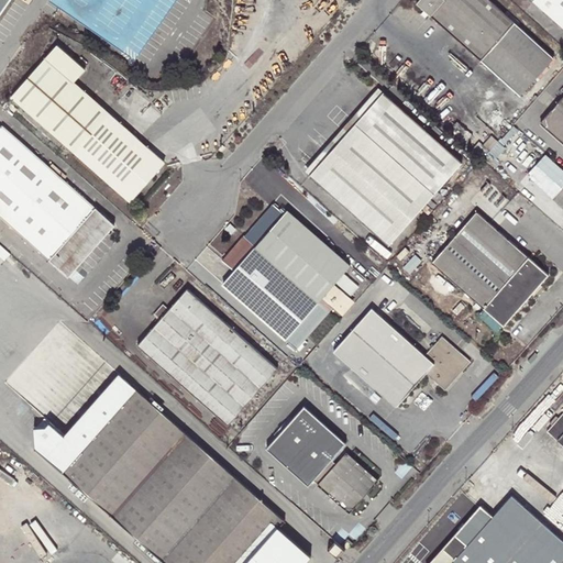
[(47,0),(61,9),(66,13),(133,59),(175,0),(47,0)]
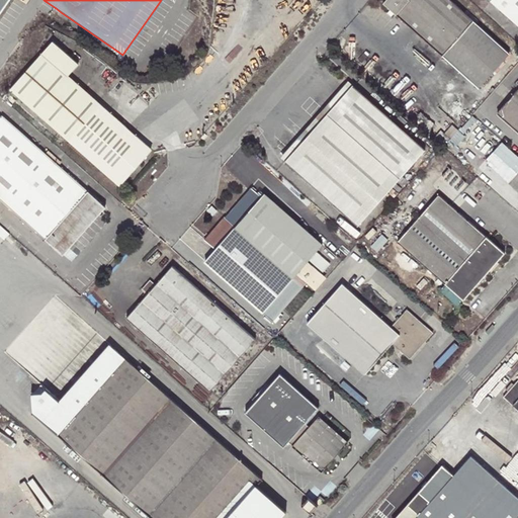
[(384,0),(383,2),(441,54),(472,19),(449,0),(384,0)]
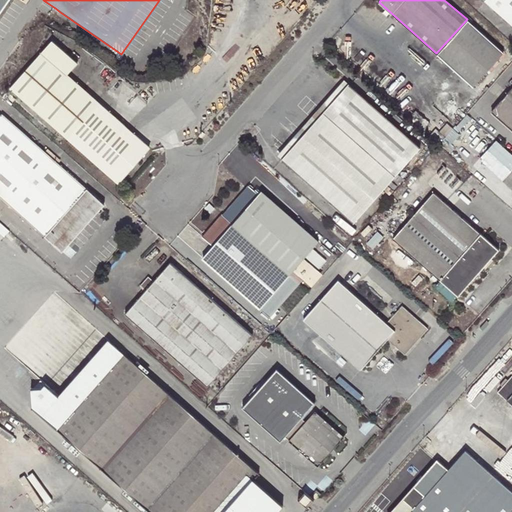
[(511,0),(483,0),(511,25),(511,0)]
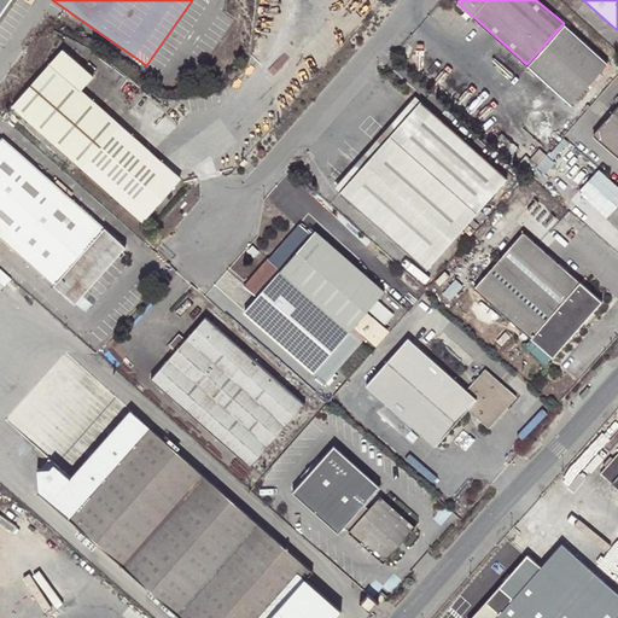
[(526,64),(570,103),(606,62),(564,23),(526,64)]
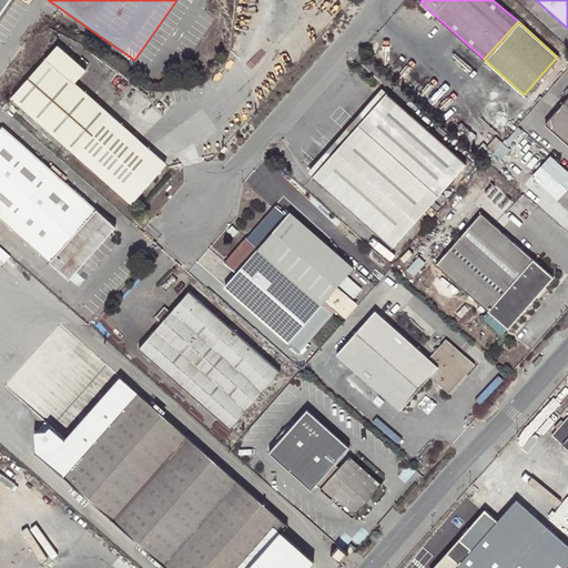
[(10,98),(75,156),(111,114),(74,82),(84,69),(57,44),(10,98)]
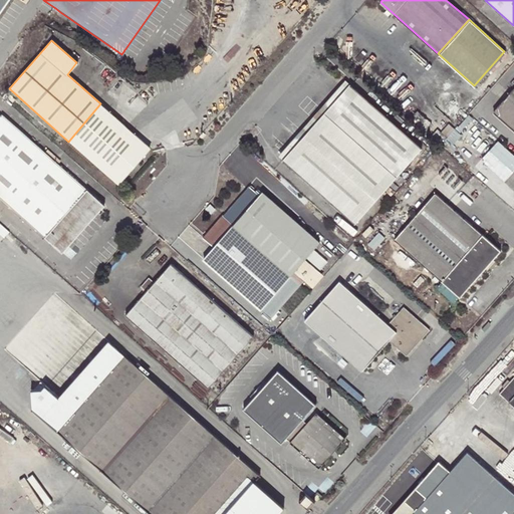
[(282,160),(287,164),(354,88),(350,84),(282,160)]
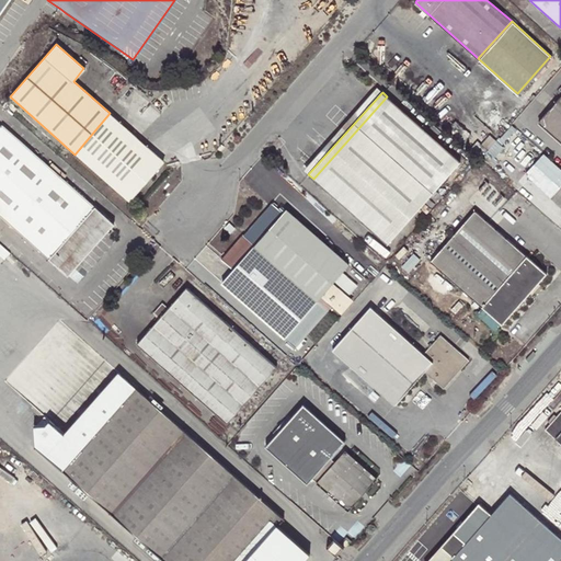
[(560,94),(538,122),(560,141),(560,94)]
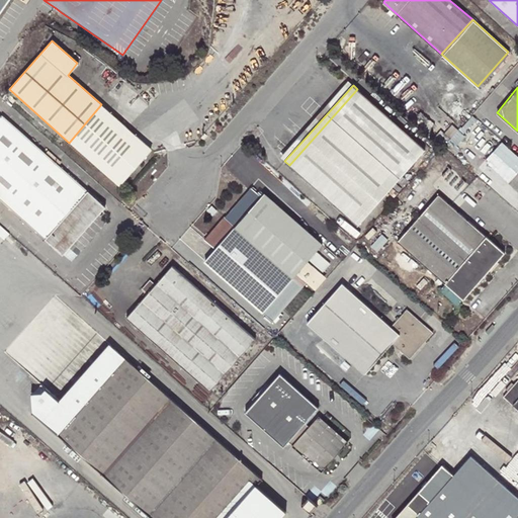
[(424,149),(357,89),(289,165),(357,225),(424,149)]
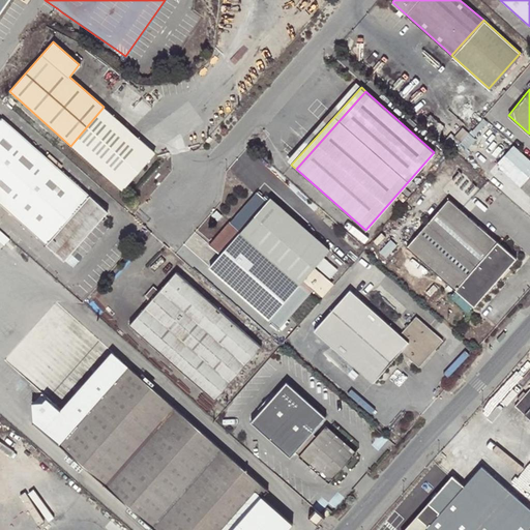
[(155,152),(104,107),(70,146),(121,189),(155,152)]
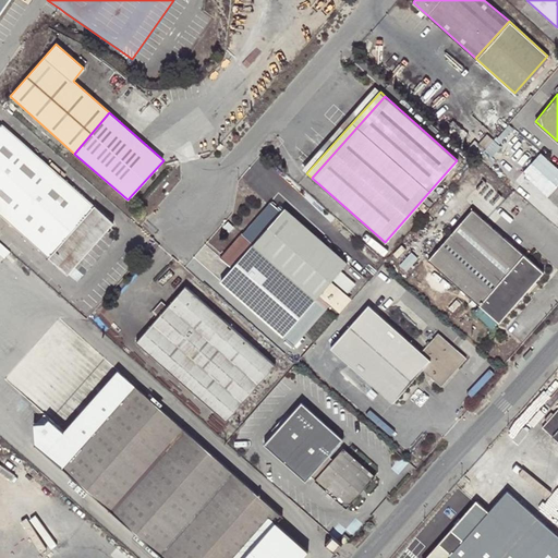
[(113,222),(2,126),(1,128),(0,126),(0,215),(67,275),(113,222)]
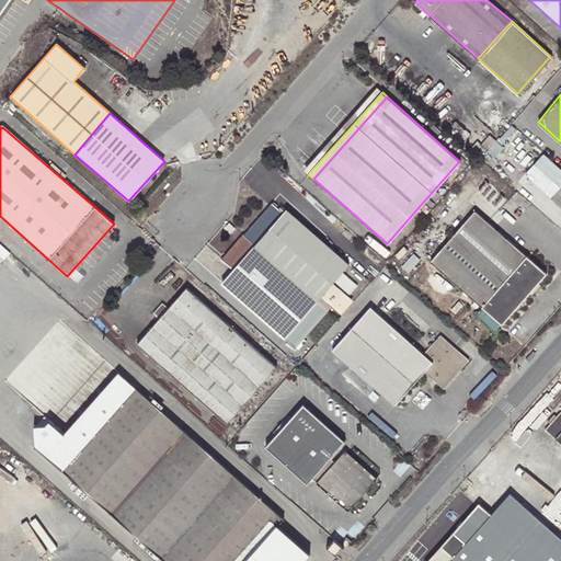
[(560,183),(550,197),(560,206),(560,183)]
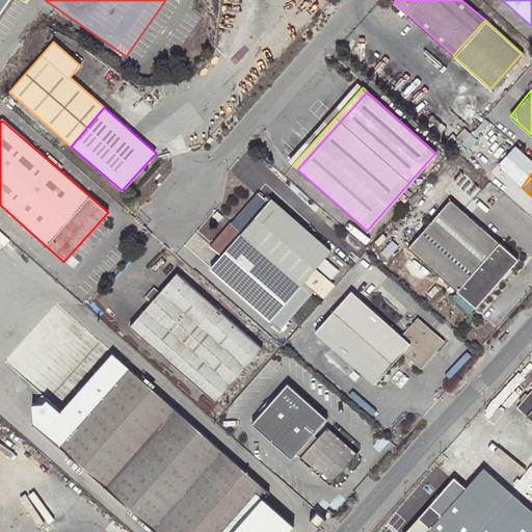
[(334,268),(323,259),(331,249),(270,198),(267,203),(257,193),(209,246),(220,256),(209,269),(278,329),(334,268)]
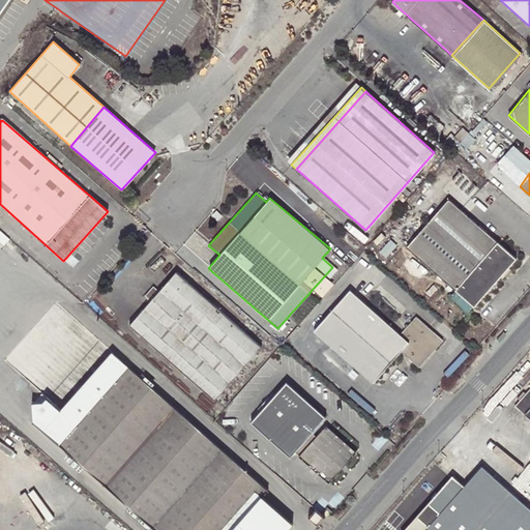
[(448,200),(407,247),(473,306),(516,259),(448,200)]
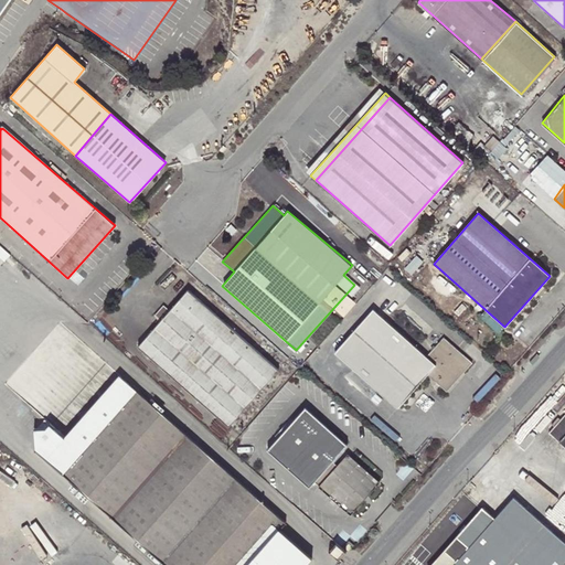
[(10,256),(0,247),(0,259),(3,263),(10,256)]
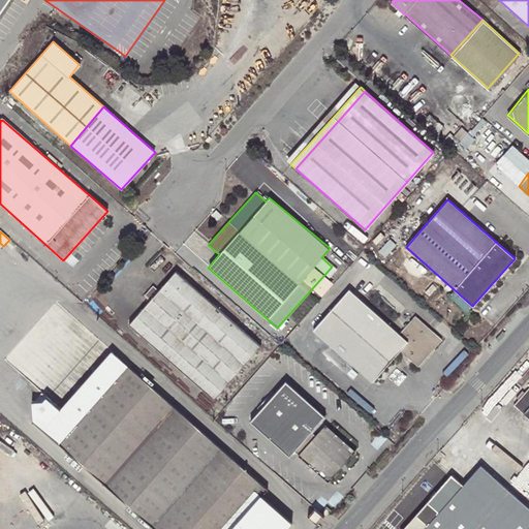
[(129,325),(213,400),(260,346),(176,272),(157,293),(150,302),(129,325)]
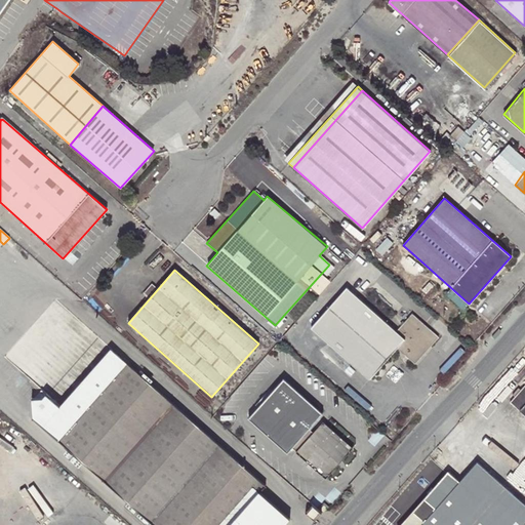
[(144,295),(149,299),(156,291),(151,287),(144,295)]
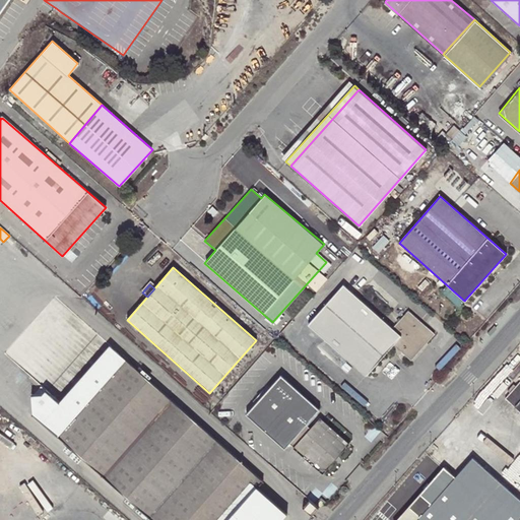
[(365,376),(393,344),(400,336),(392,329),(344,284),(308,324),(365,376)]
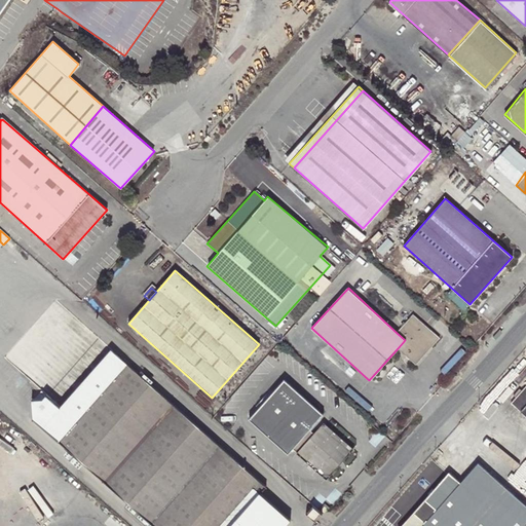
[(439,338),(414,313),(397,333),(405,340),(398,348),(415,365),(439,338)]
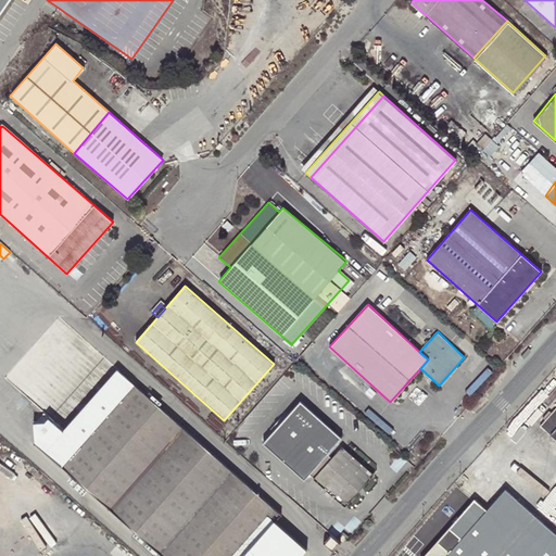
[(162,555),(301,555),(306,551),(274,522),(280,515),(118,373),(64,434),(42,416),(35,425),(33,425),(35,443),(162,555)]
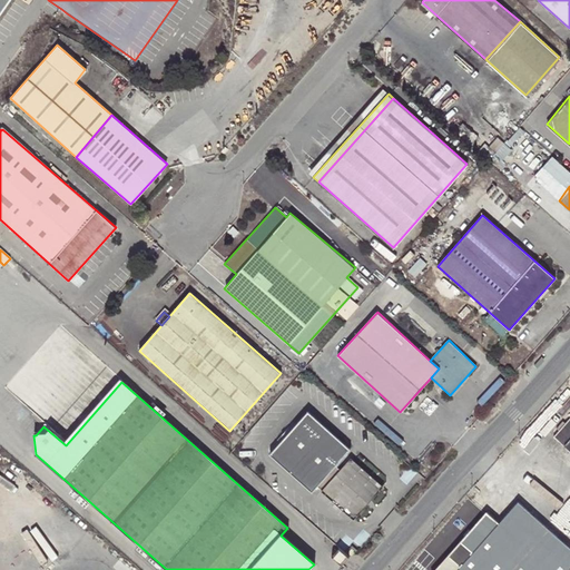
[(316,485),(353,519),(382,487),(350,458),(340,470),(335,465),(350,449),(338,438),(335,441),(326,433),(330,430),(307,410),(269,453),(291,472),(294,469),(303,478),(300,481),(311,491),(316,485)]
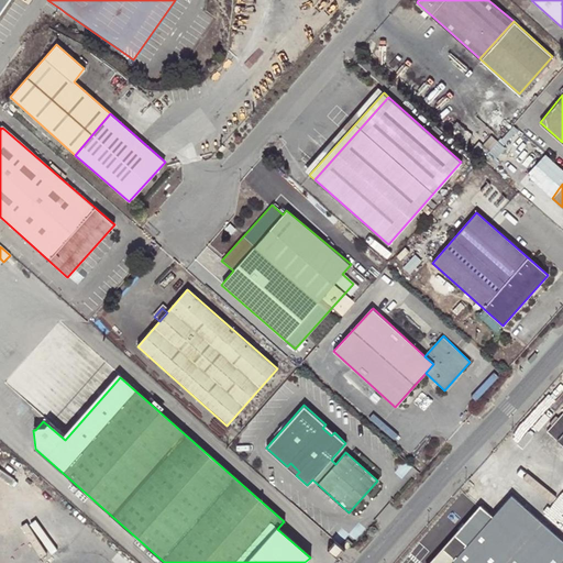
[(553,424),(548,431),(562,444),(562,411),(559,417),(553,424)]
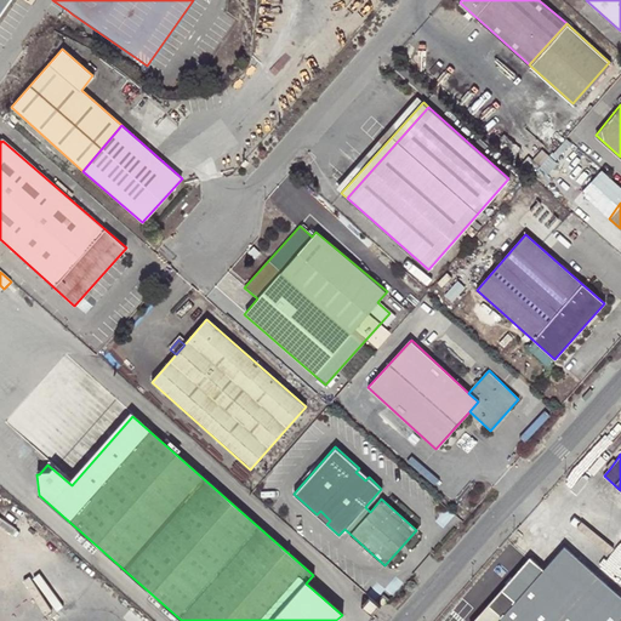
[(607,465),(610,468),(616,460),(614,457),(607,465)]
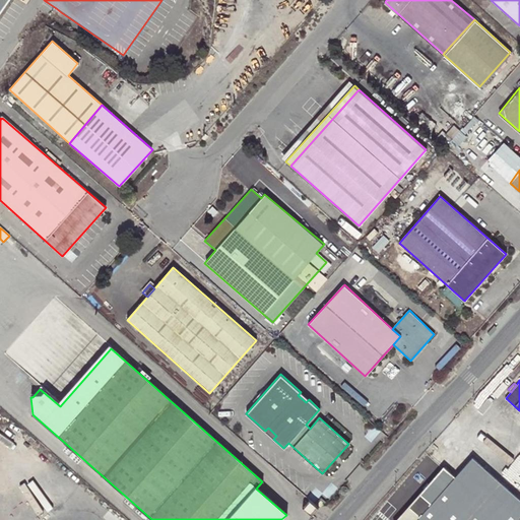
[(309,399),(301,392),(298,395),(306,402),(309,399)]
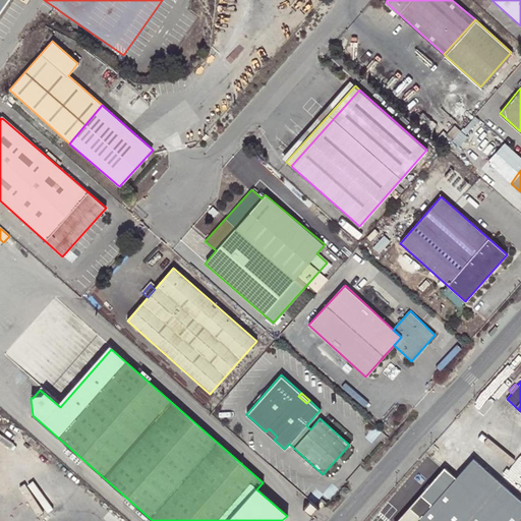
[(269,428),(266,431),(274,440),(277,437),(269,428)]
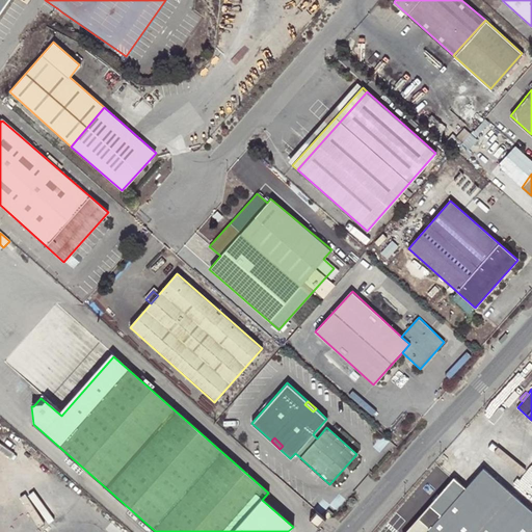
[(529,531),(531,529),(531,512),(483,469),(466,488),(454,478),(440,496),(434,501),(405,531),(529,531)]
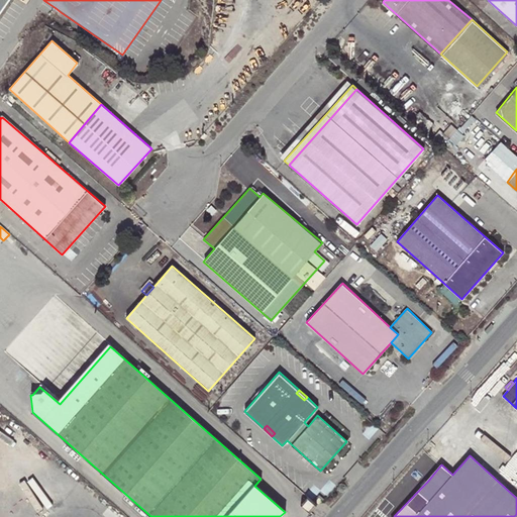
[(313,503),(307,498),(304,501),(301,504),(307,509),(313,503)]
